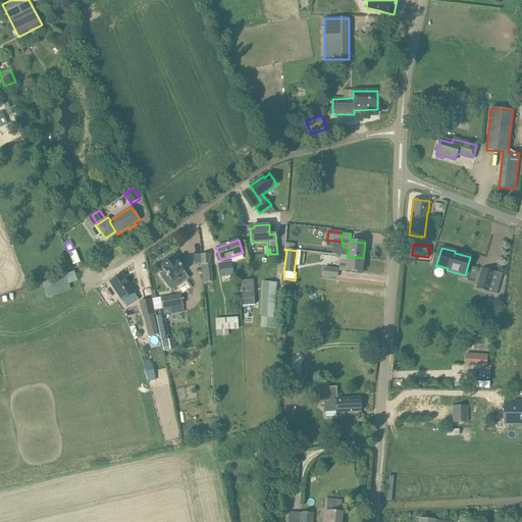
[(80,262),(75,251),(69,253),(73,265),(80,262)]
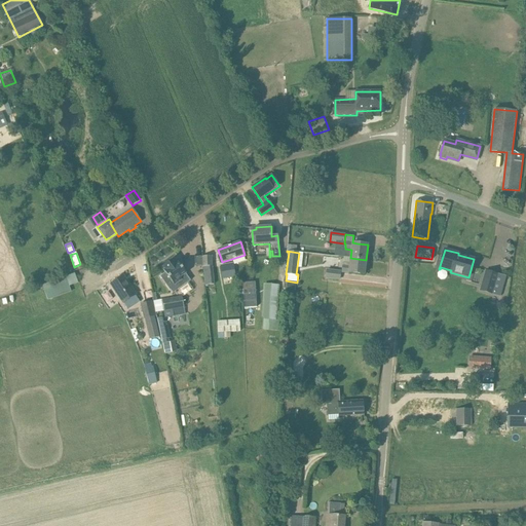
[(212,256),(201,256),(202,266),(204,286),(215,285),(212,266),(212,256)]
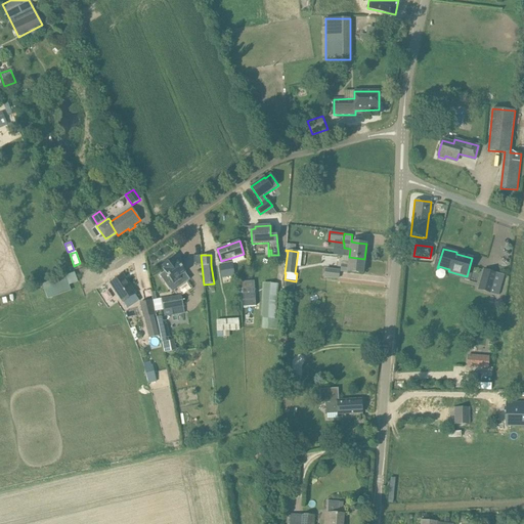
[(342,264),(341,271),(352,272),(362,273),(364,259),(349,257),(349,265),(342,264)]
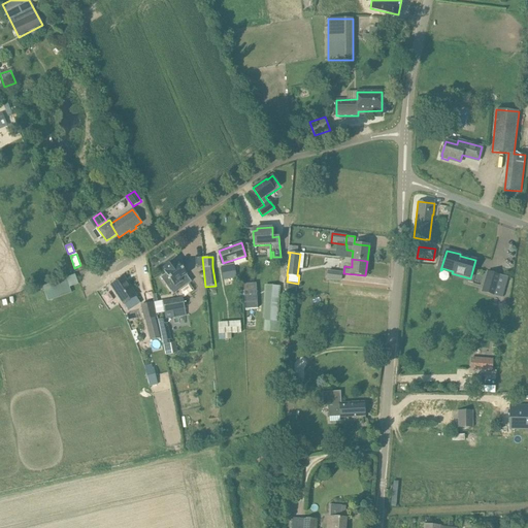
[(187,274),(178,262),(176,263),(174,260),(164,267),(166,270),(165,271),(166,273),(161,277),(170,291),(171,291),(173,294),(191,282),(187,274)]
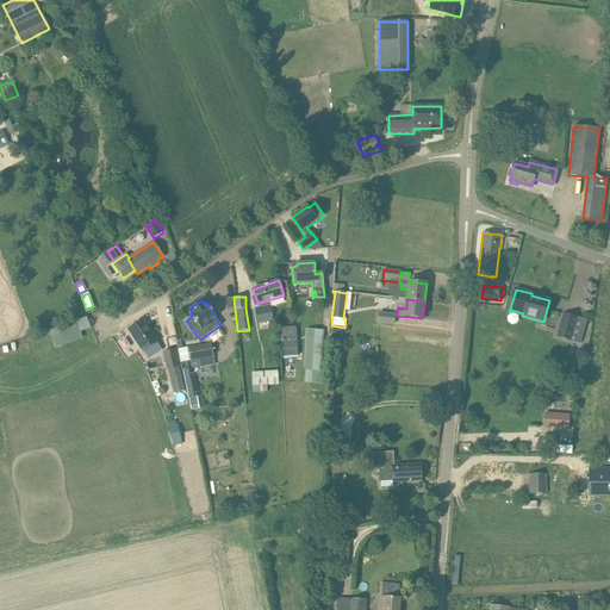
[(272,316),(271,306),(254,309),(256,319),(272,316)]
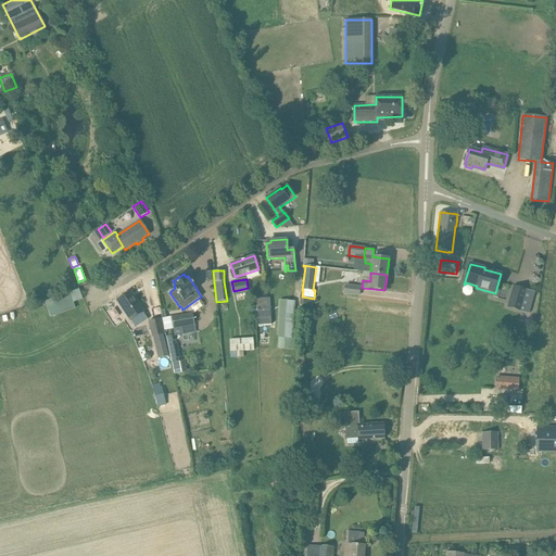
[(361,287),(345,285),(344,294),(359,297),(361,287)]
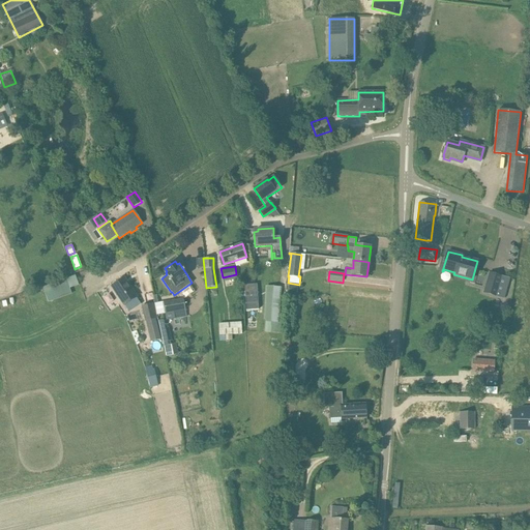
[(506,296),(510,280),(490,273),(484,292),(496,296),(497,293),(506,296)]
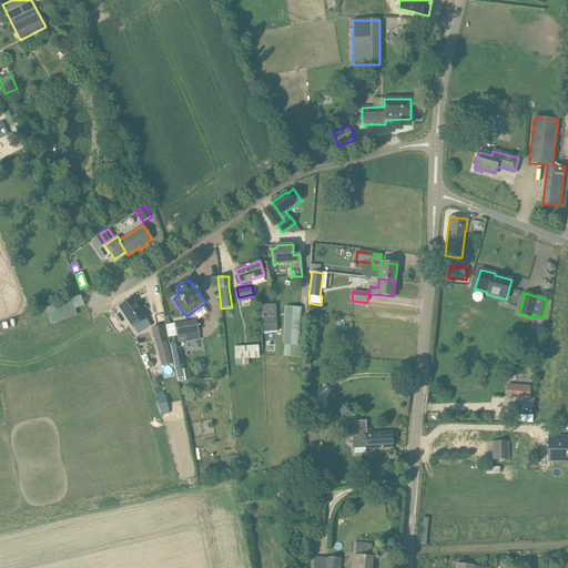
[(74,307),(71,298),(46,307),(51,324),(77,314),(74,307)]
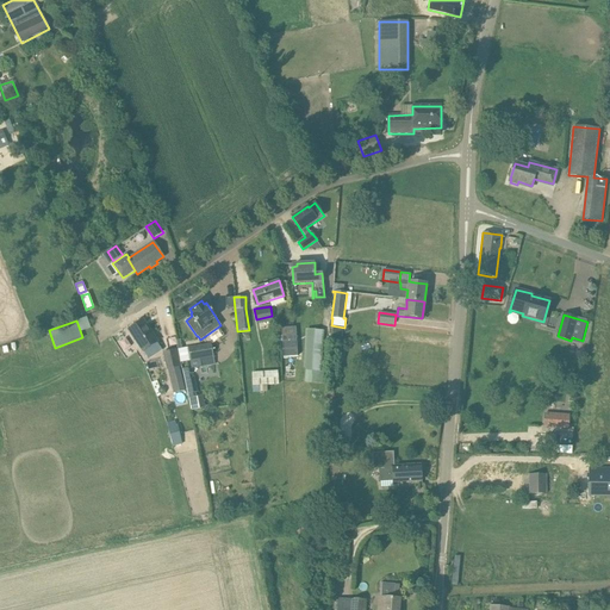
[(143,321),(129,329),(143,352),(148,359),(162,349),(157,342),(143,321)]
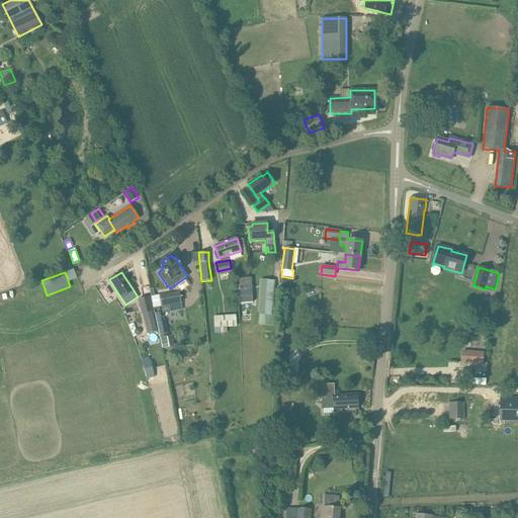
[(275,326),(276,313),(273,313),(275,281),(260,280),(257,314),(260,314),(259,325),(275,326)]
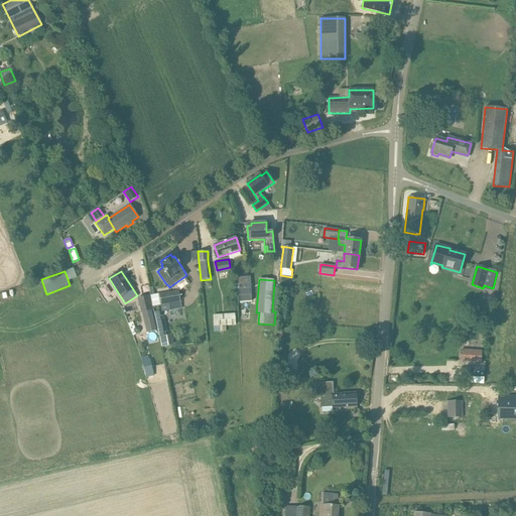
[(181,306),(178,290),(151,295),(153,306),(171,303),(172,308),(181,306)]
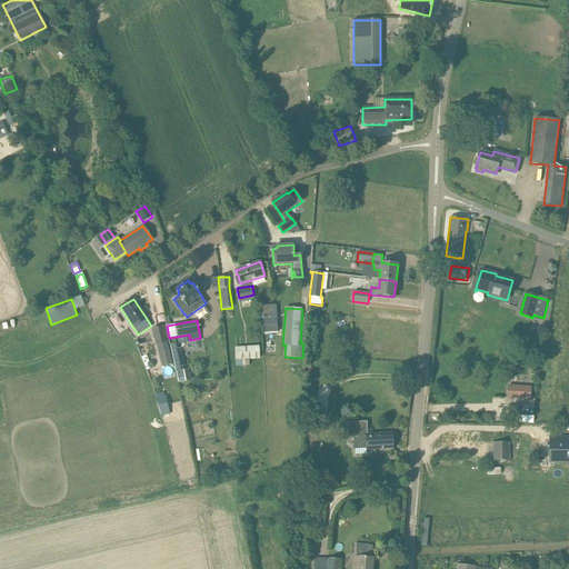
[(152,329),(161,367),(172,365),(163,326),(152,329)]
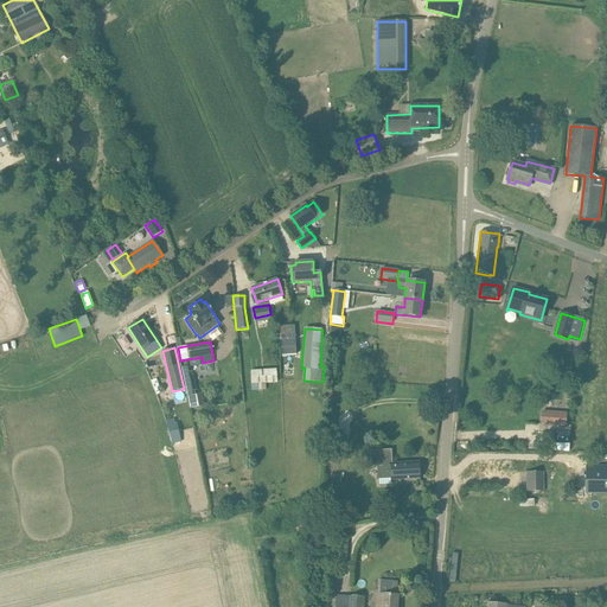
[(278,383),(276,369),(250,371),(253,391),(266,390),(264,384),(278,383)]
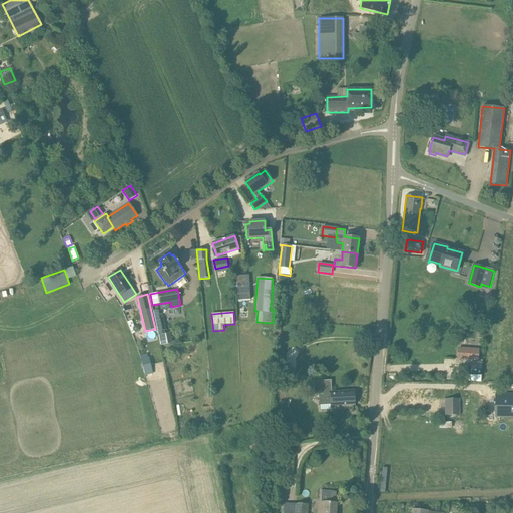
[(457,359),(478,361),(479,349),(458,348),(457,359)]
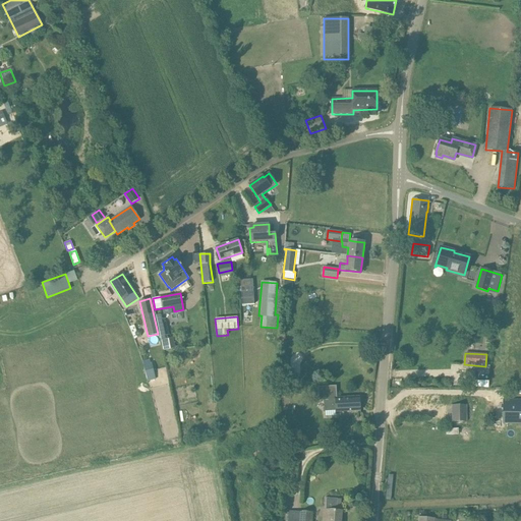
[(154,377),(150,360),(142,361),(147,378),(154,377)]
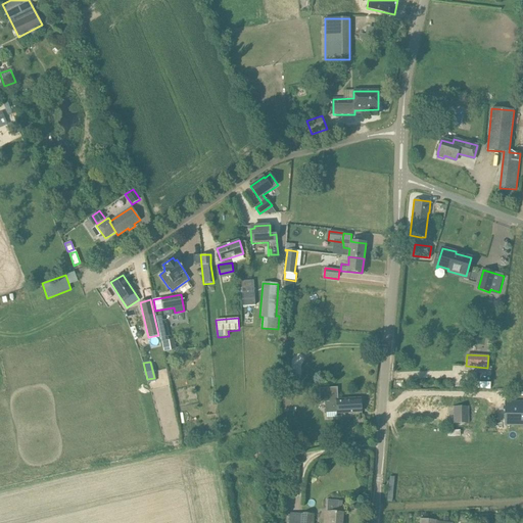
[(289,379),(287,374),(278,379),(277,386),(289,379)]
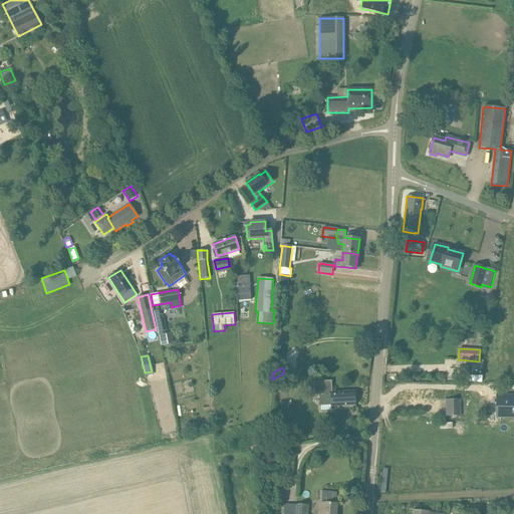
[(331,380),(313,381),(314,396),(319,395),(320,406),(331,405),(331,407),(355,405),(354,392),(332,393),(331,380)]
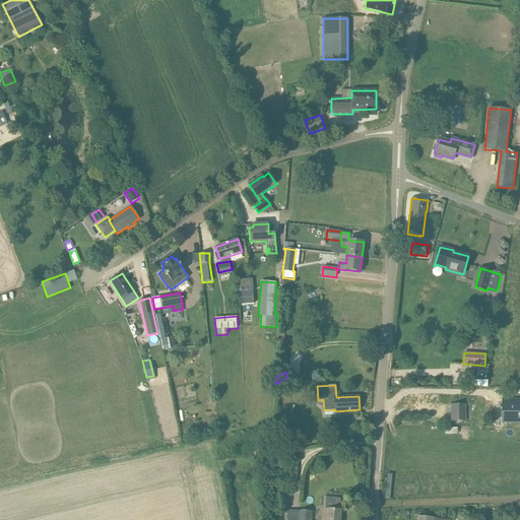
[(406,396),(406,414),(435,413),(435,395),(406,396)]
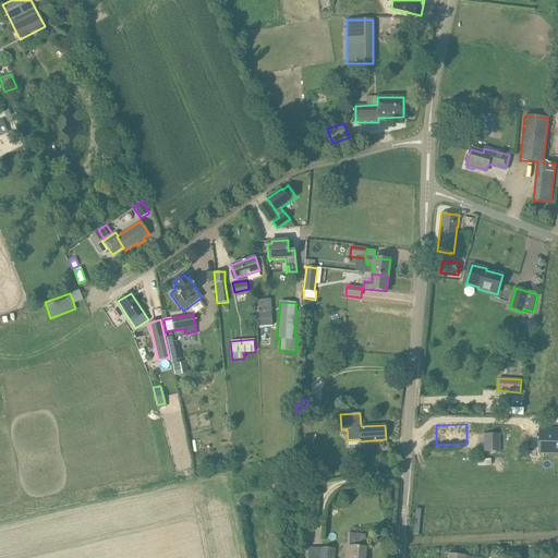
[(557,433),(537,434),(537,456),(557,455),(557,433)]
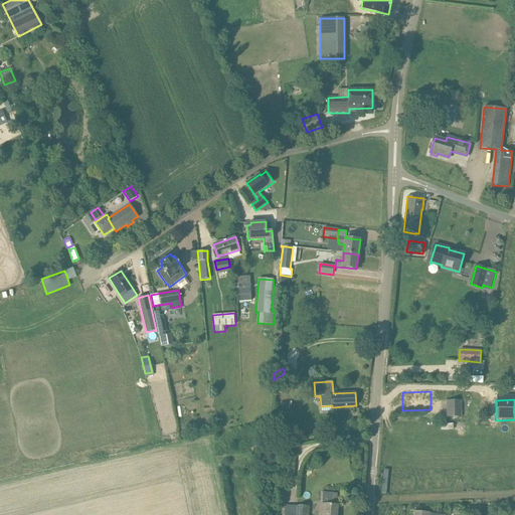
[(448,400),(448,416),(462,416),(462,400),(448,400)]
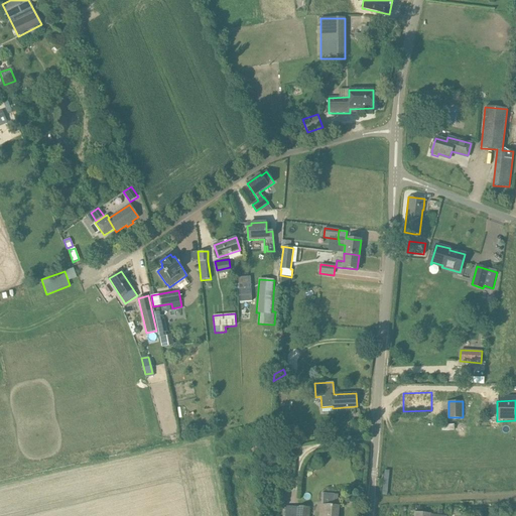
[(277,417),(277,426),(285,426),(285,417),(277,417)]
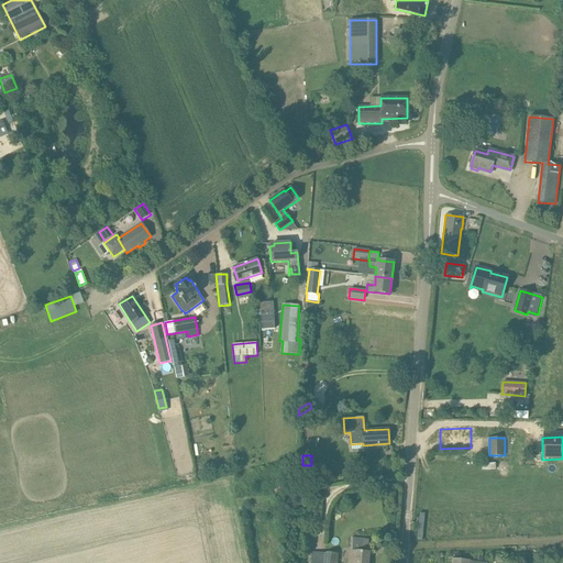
[(367,543),(360,542),(359,551),(355,551),(353,562),(367,562),(370,552),(367,552),(367,543)]
